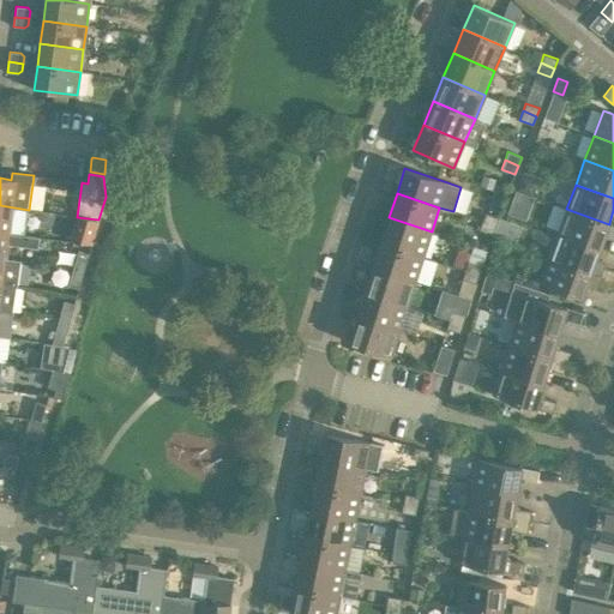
[(0,205),(0,232),(10,234),(10,233),(25,235),(29,210),(0,205)]
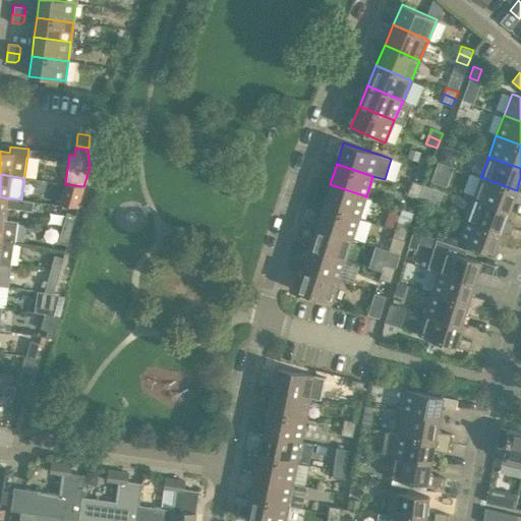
[(520,190),(517,189),(517,190),(480,177),(473,197),(509,211),(513,200),(520,204),(520,201),(520,190)]
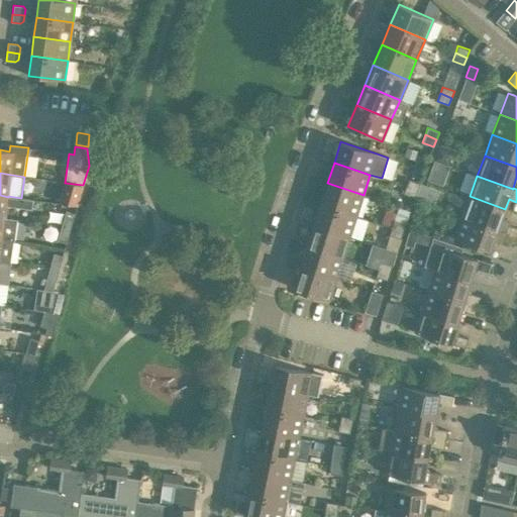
[(406,186),(417,190),(420,184),(409,179),(406,186)]
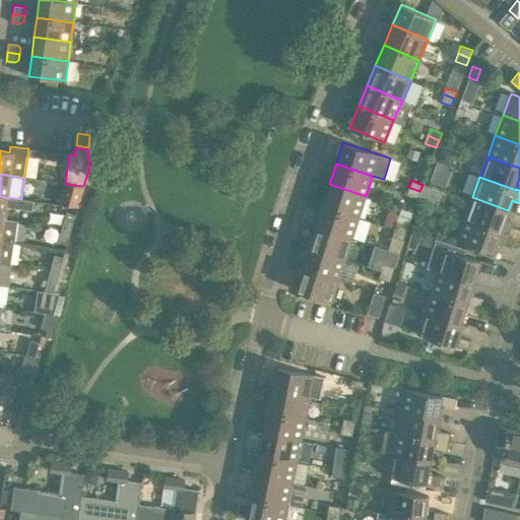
[(60,203),(78,206),(83,186),(65,184),(60,203)]
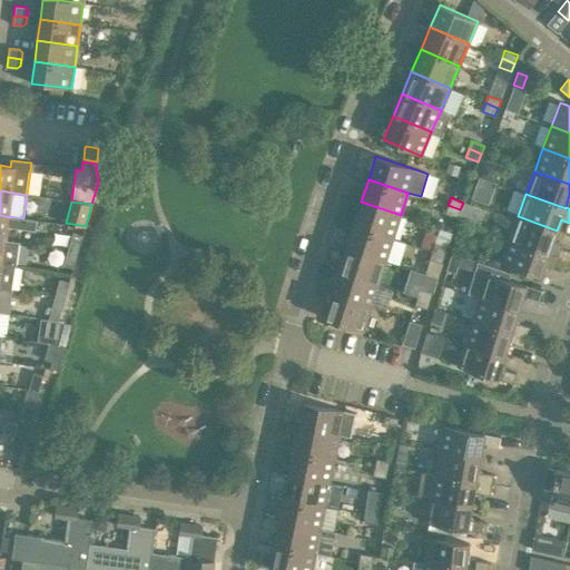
[(393,237),(401,215),(361,202),(353,225),(393,237)]
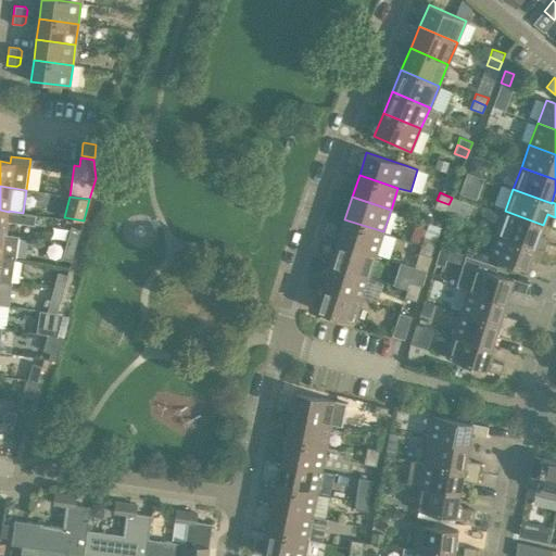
[(449,204),(437,200),(433,209),(445,213),(449,204)]
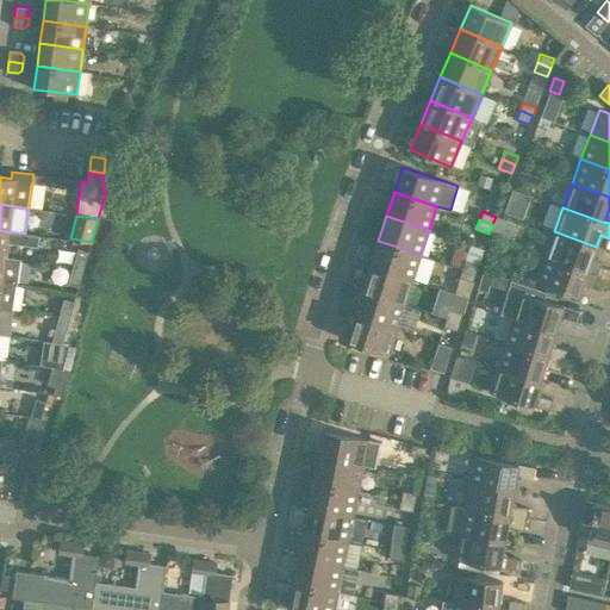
[(0,230),(0,256),(6,257),(10,232),(0,230)]
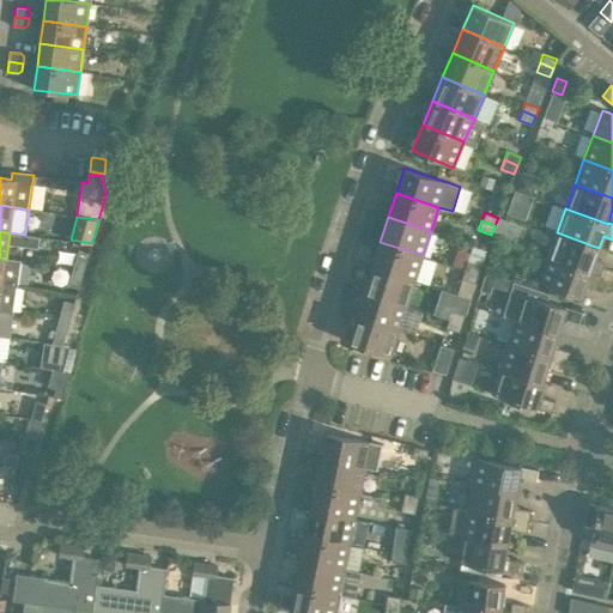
[(612,279),(612,269),(605,267),(602,262),(595,260),(599,248),(557,232),(548,256),(612,280),(612,279)]
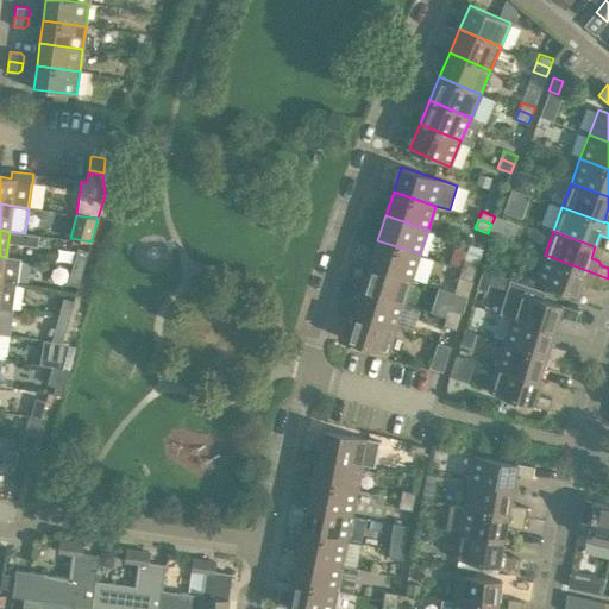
[(377,240),(370,264),(412,278),(420,253),(377,240)]
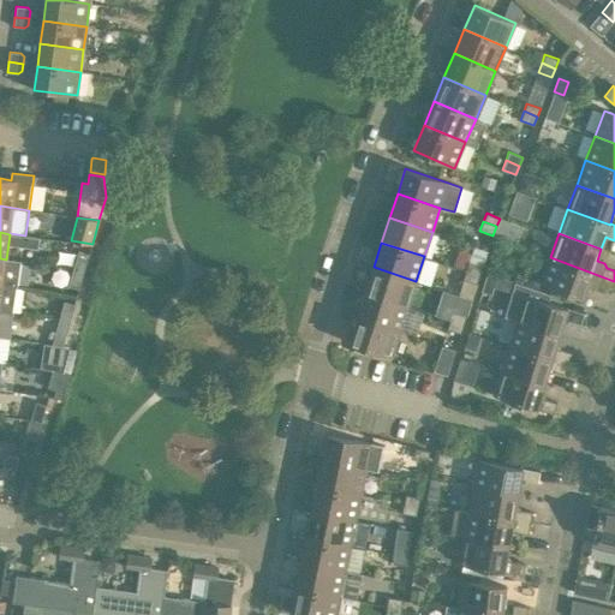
[(73,269),(84,273),(89,255),(79,251),(73,269)]
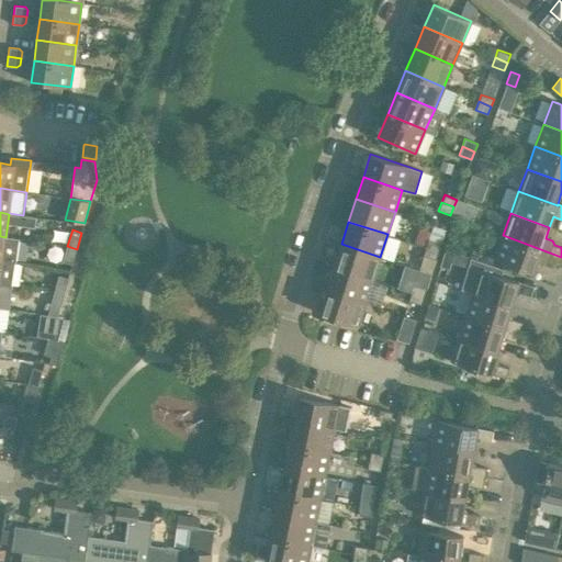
[(559,265),(561,257),(503,235),(494,258),(532,272),(537,261),(543,263),(548,260),(559,265)]
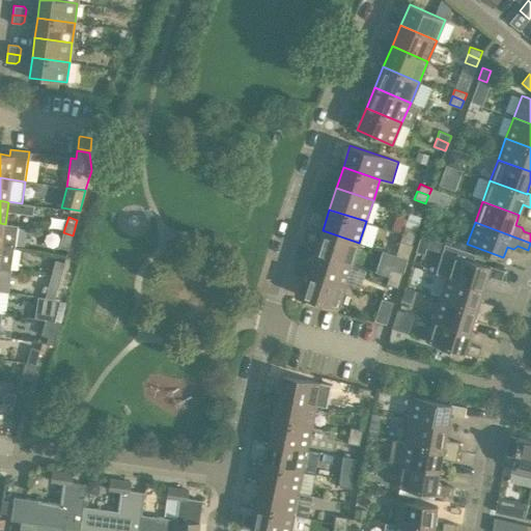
[(0,223),(0,245),(16,248),(19,226),(5,224),(0,223)]
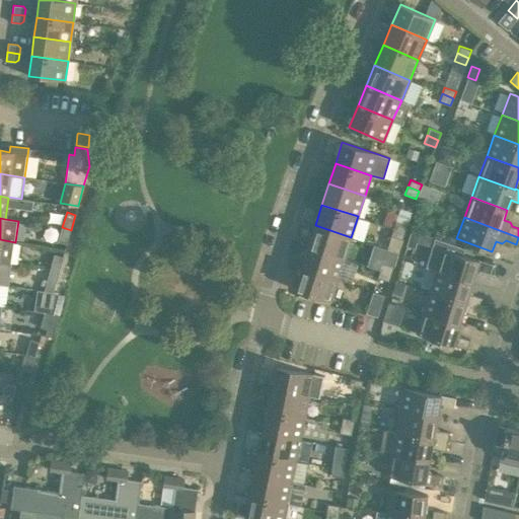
[(393,228),(404,231),(406,225),(395,221),(393,228)]
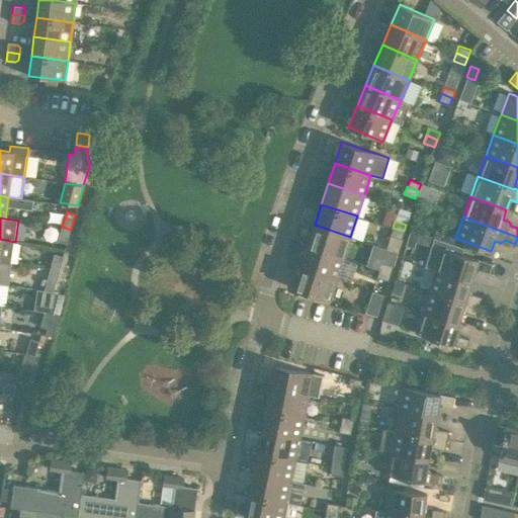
[(315,225),(308,246),(344,258),(350,237),(315,225)]
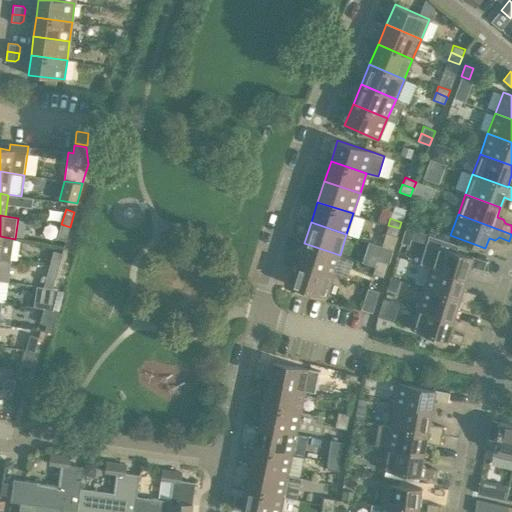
[(70,227),(61,224),(57,238),(66,241),(70,227)]
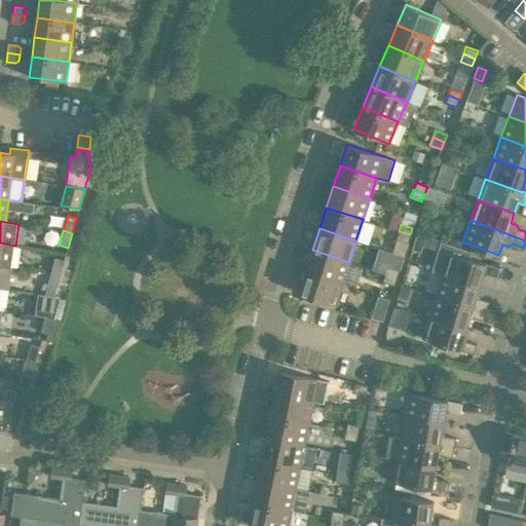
[(410,234),(399,231),(396,239),(408,242),(410,234)]
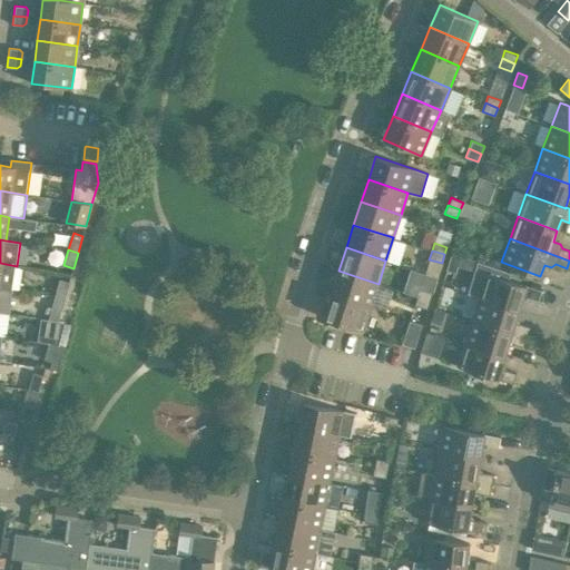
[(541,291),(508,279),(510,273),(479,262),(469,294),(479,296),(519,310),(523,296),(538,301),(541,291)]
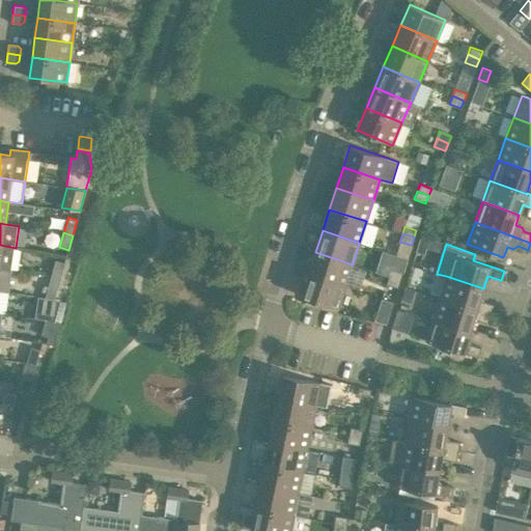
[(0,245),(0,269),(12,271),(16,248),(0,245)]
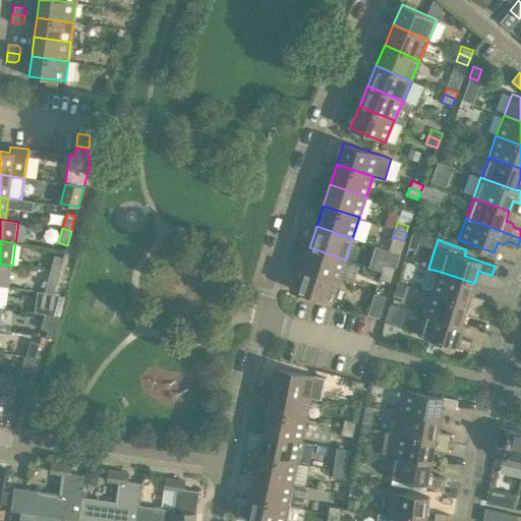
[(309,247),(302,268),(339,280),(346,259),(309,247)]
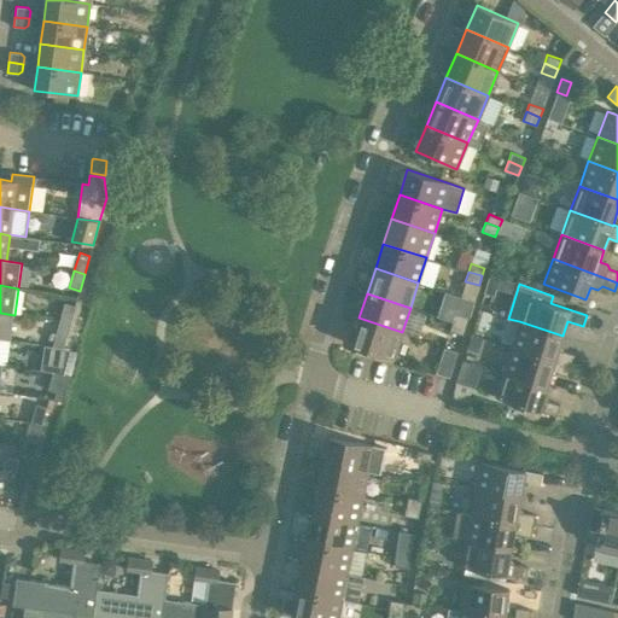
[(59,321),(60,321),(70,325),(75,305),(65,303),(59,321)]
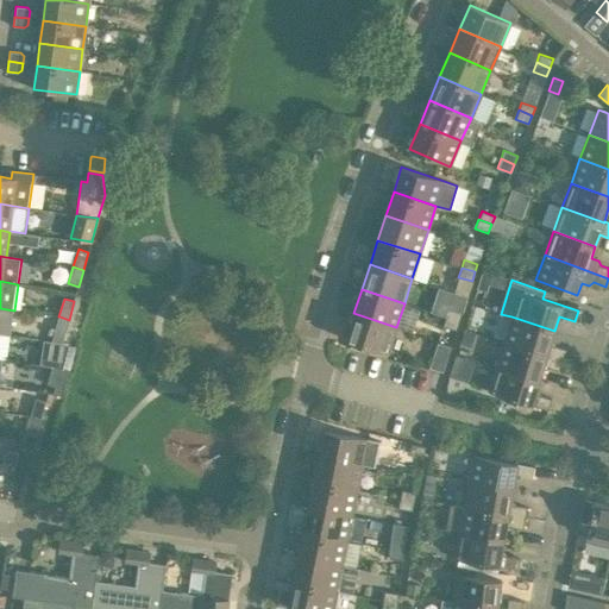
[(0,333),(11,336),(14,311),(0,308),(0,333)]
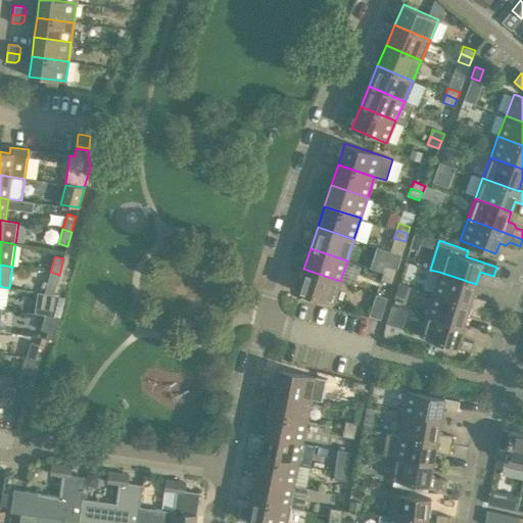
[(382,272),(394,276),(396,269),(385,265),(382,272)]
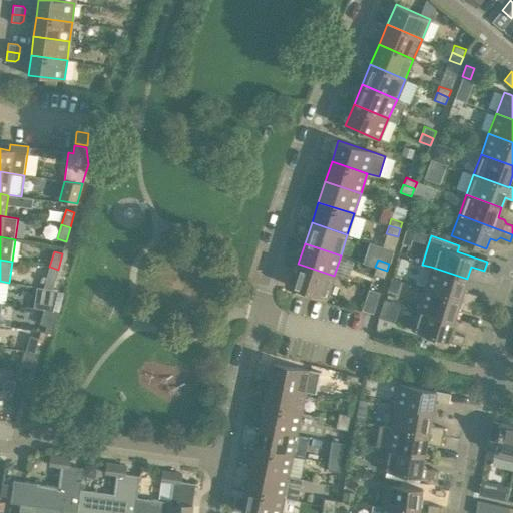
[(49,267),(49,268),(38,264),(35,276),(46,279),(45,281),(54,284),(58,270),(50,267),(49,267)]
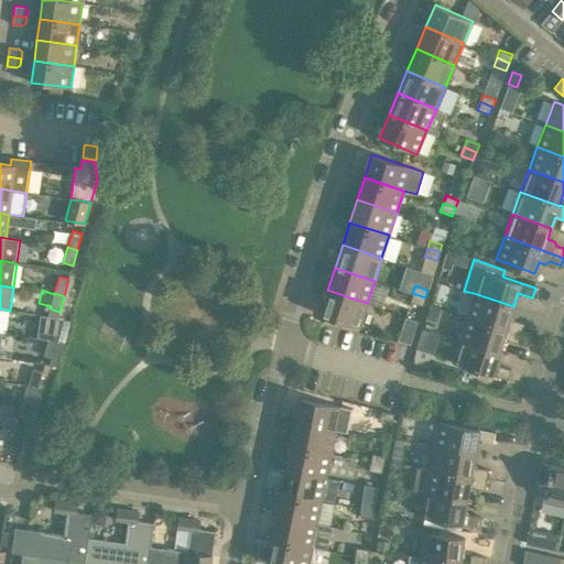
[(359,327),(367,303),(327,290),(320,315),(359,327)]
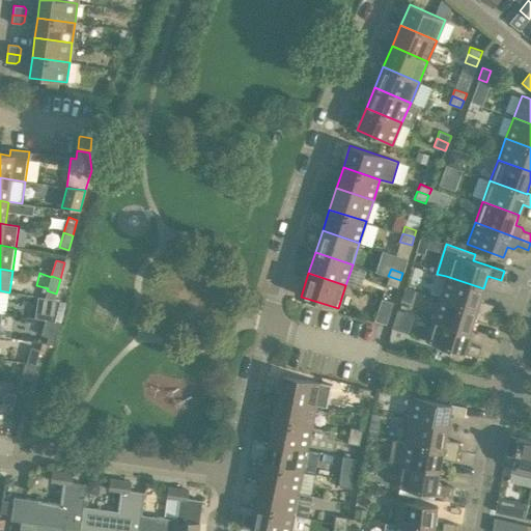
[(400,280),(388,276),(386,284),(397,288),(400,280)]
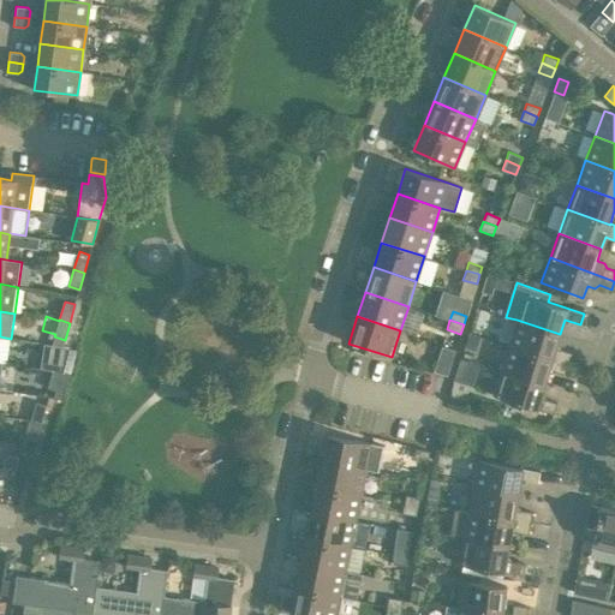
[(517,320),(509,345),(569,363),(572,353),(555,347),(560,334),(517,320)]
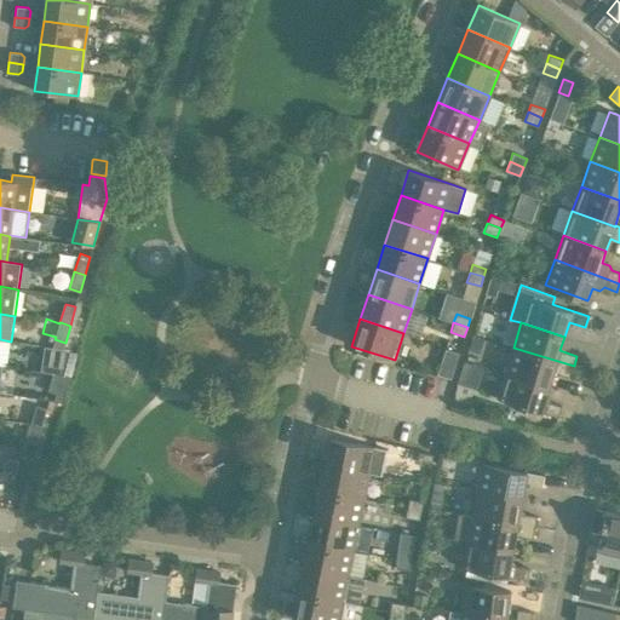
[(53,373),(52,374),(63,378),(70,351),(45,348),(41,371),(53,373)]
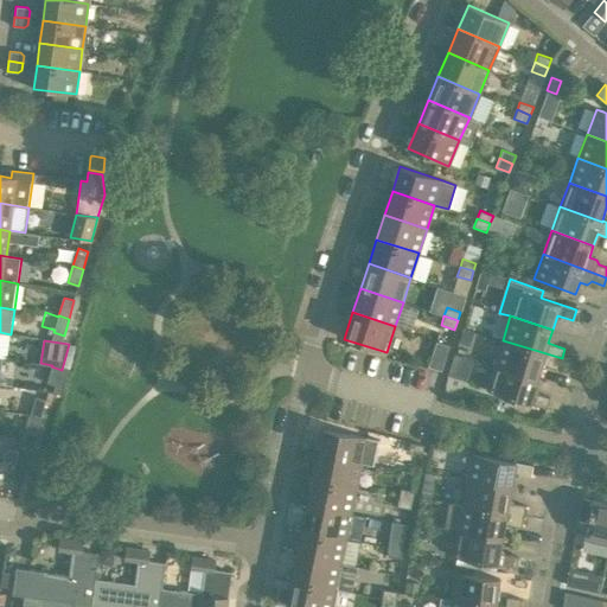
[(503,340),(494,364),(537,378),(542,364),(558,370),(562,358),(503,340)]
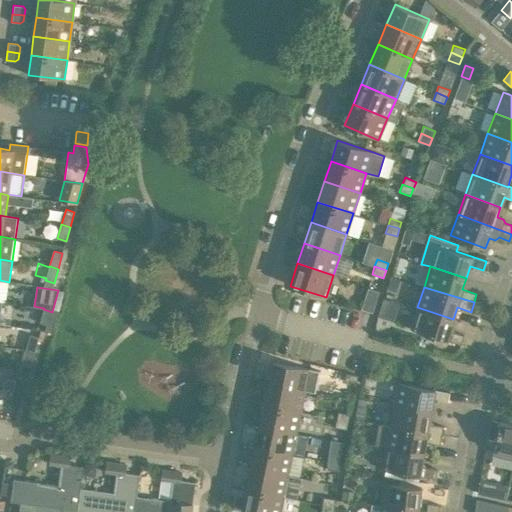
[(385,296),(379,314),(394,319),(399,301),(385,296)]
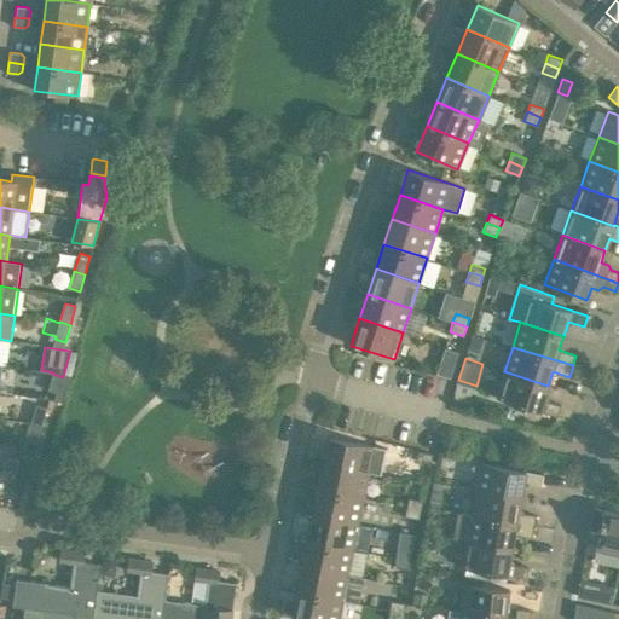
[(450,379),(452,369),(439,365),(437,374),(450,379)]
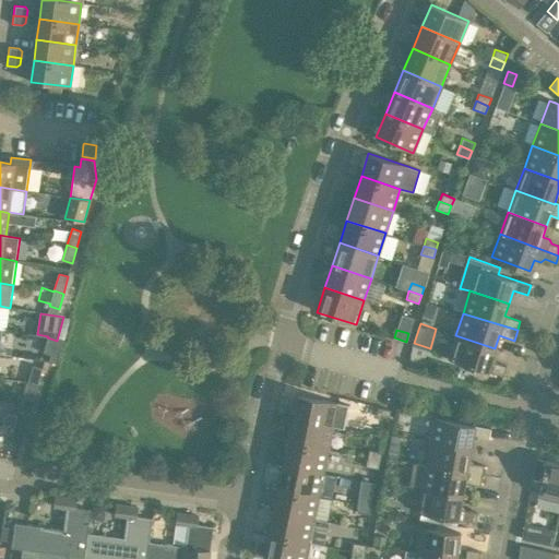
[(491,361),(495,348),(455,335),(449,359),(503,377),(506,366),(491,361)]
